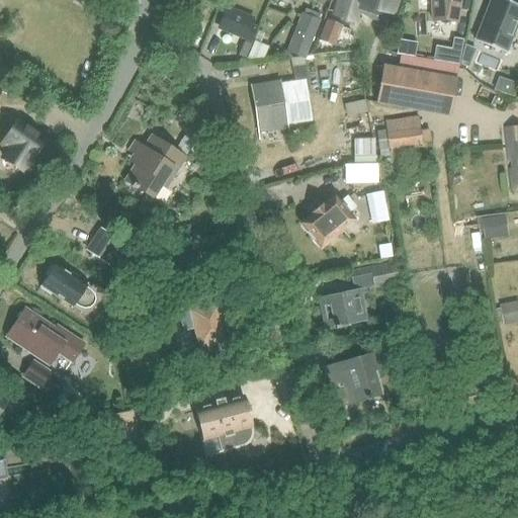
[(361,2),(393,12),(397,0),(338,0),(334,14),(333,14),(355,21),(361,2)]
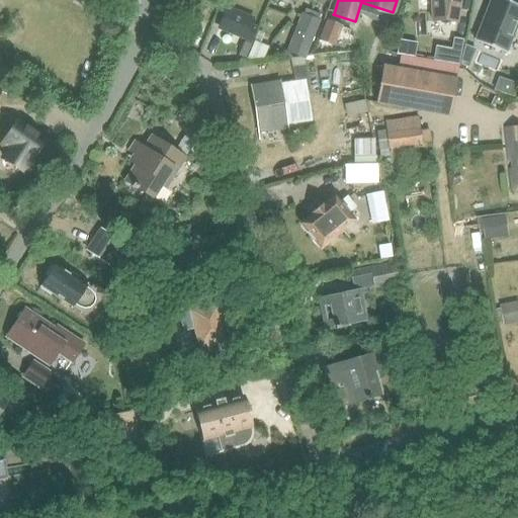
[(430,0),(432,22),(438,22),(441,24),(445,25),(448,22),(455,23),(458,0),(430,0)]
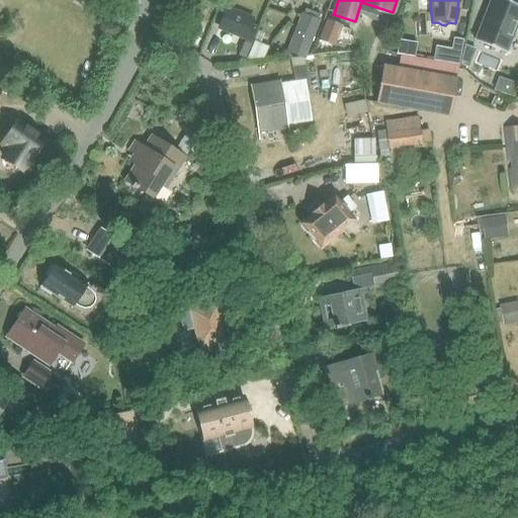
[(517,6),(502,0),(491,0),(473,44),(504,56),(517,22),(517,6)]
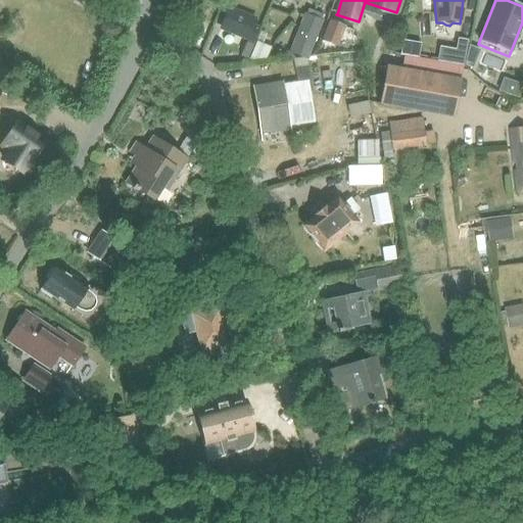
[(221,27),(246,37),(255,41),(260,28),(253,25),(255,20),(229,8),(221,27)]
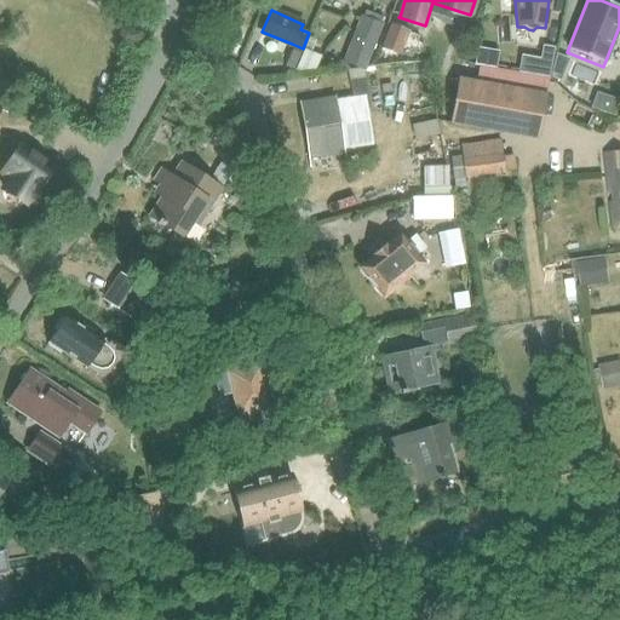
[(345,62),(363,69),(383,18),(365,11),(345,62)]
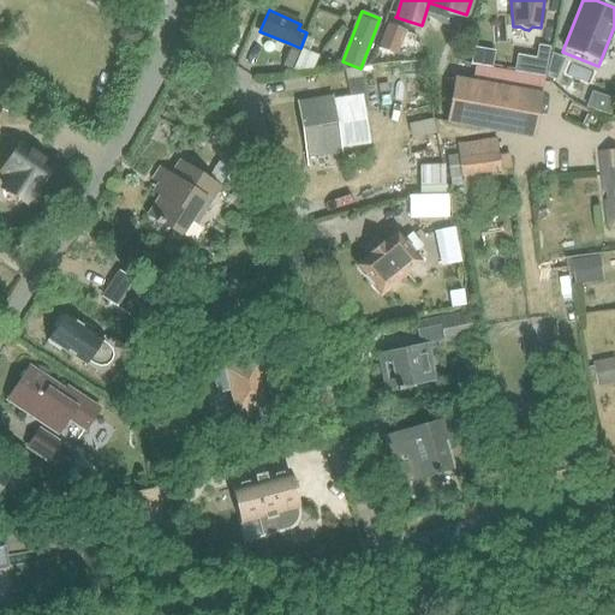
[(387,24),(377,48),(398,57),(407,33),(387,24)]
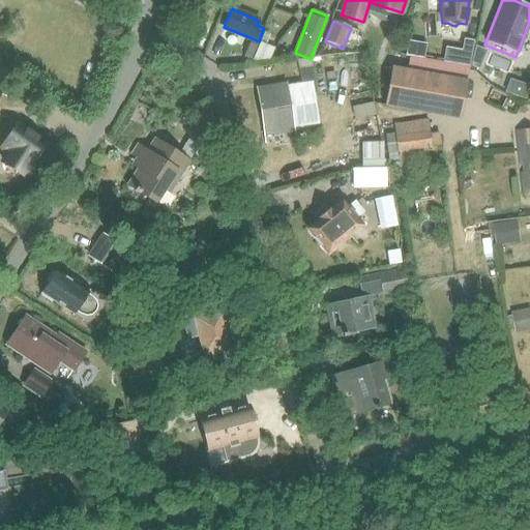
[(274,49),(259,41),(251,63),(268,63),(274,49)]
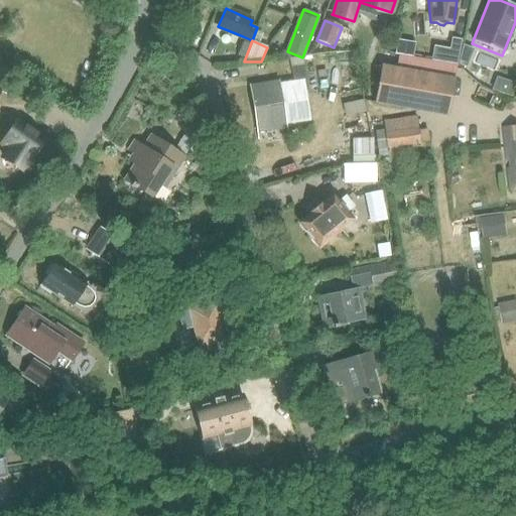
[(397,40),(395,53),(412,55),(414,42),(397,40)]
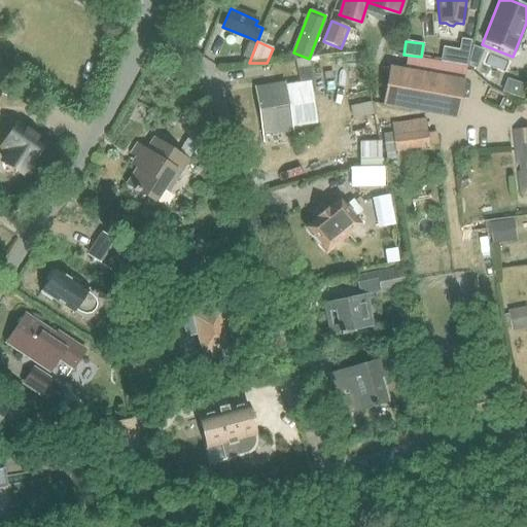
[(444,48),(441,62),(466,66),(470,42),(461,41),(459,51),(444,48)]
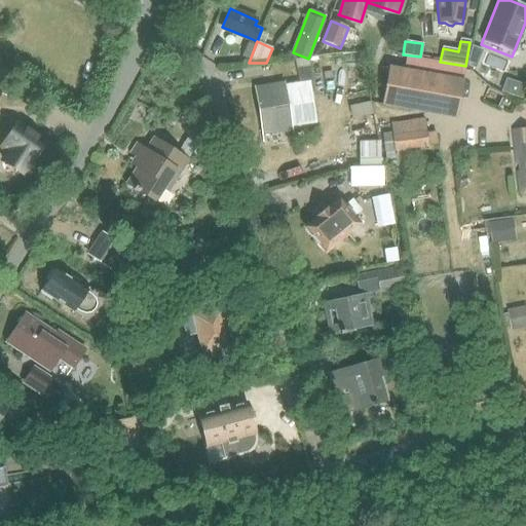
[(247,42),(240,57),(249,60),(255,45),(247,42)]
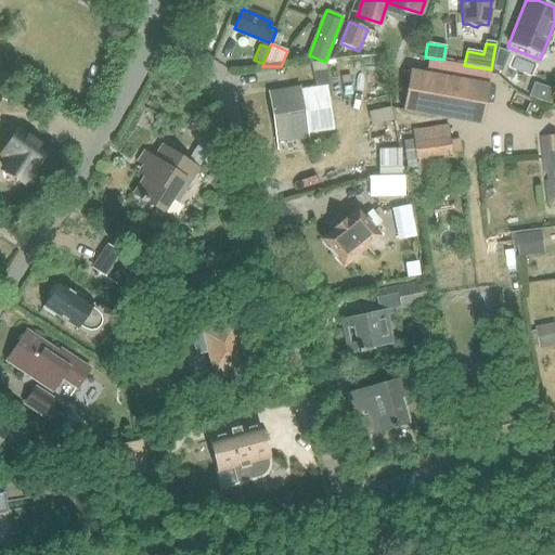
[(498,49),(493,69),(501,73),(508,53),(498,49)]
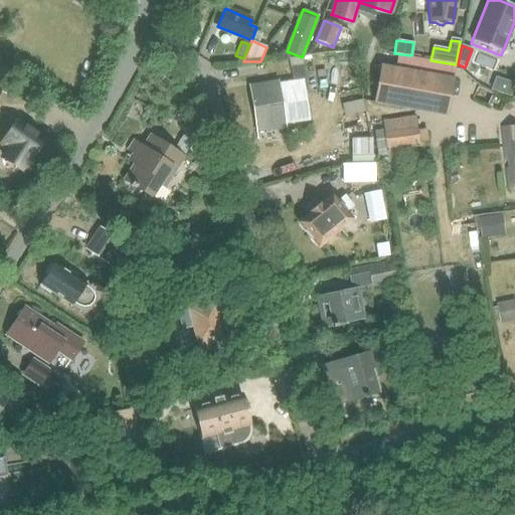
[(277,81),(249,86),(256,131),(285,126),(284,123),(309,119),(307,107),(301,108),(299,91),(307,90),(303,65),(301,57),(290,58),(291,67),(294,82),(278,86),(277,81)]
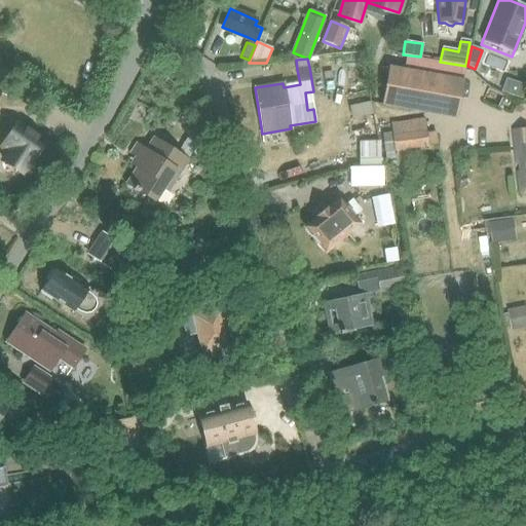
[(388,67),(381,105),(413,110),(416,91),(460,99),(463,80),(448,77),(403,69),(388,67)]
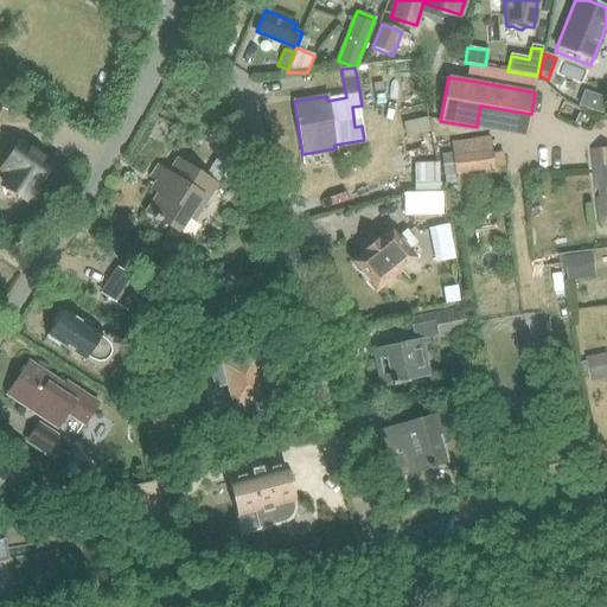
[(585,91),(580,106),(601,114),(606,98),(585,91)]
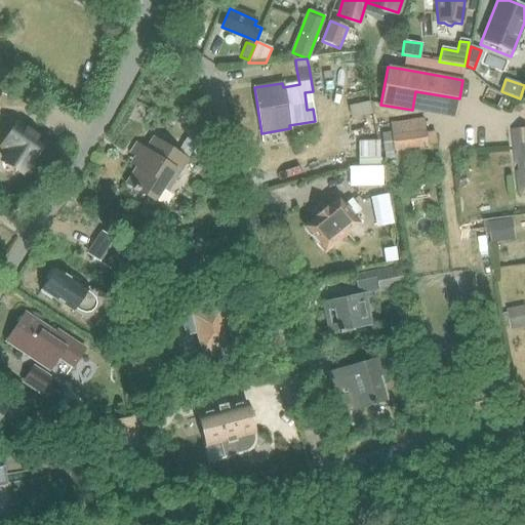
[(368,103),(349,107),(351,118),(371,114),(368,103)]
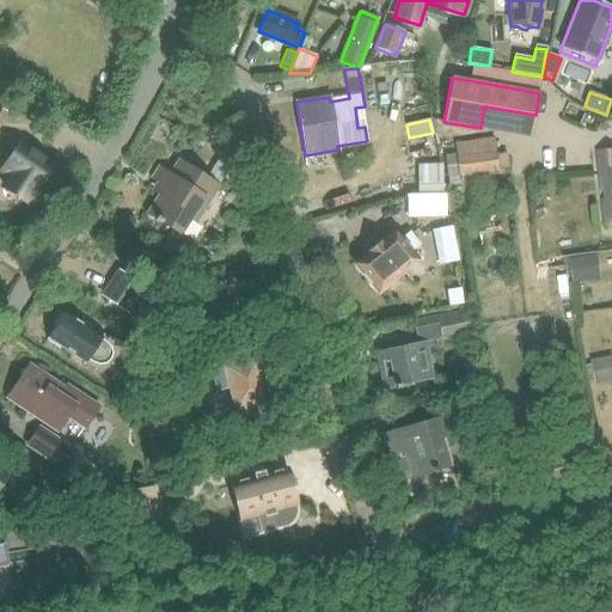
[(445,157),(448,176),(508,169),(506,152),(496,153),(494,139),(454,144),(457,155),(445,157)]
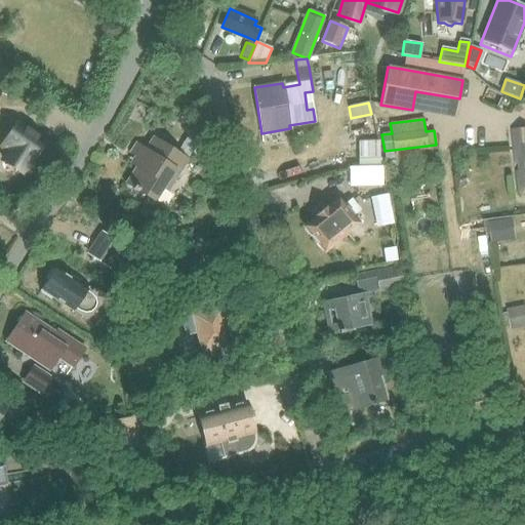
[(1,148),(9,153),(2,162),(22,175),(44,142),(17,123),(1,148)]
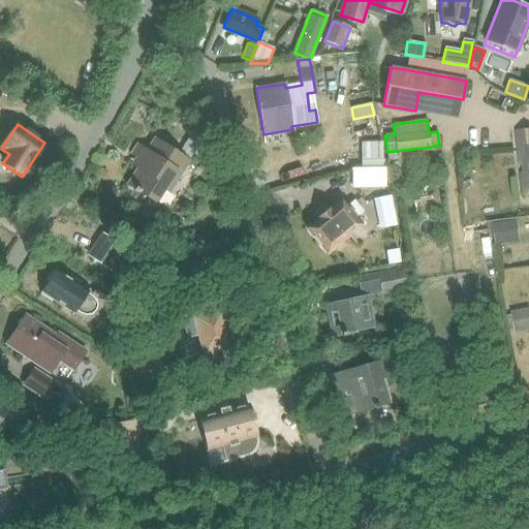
[(528,129),(517,131),(519,148),(524,195),(528,194),(528,129)]
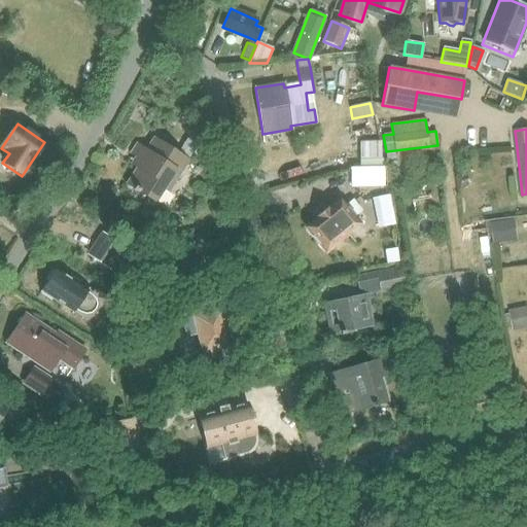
[(167,191),(187,161),(151,138),(144,149),(136,144),(131,153),(140,160),(136,167),(138,168),(127,184),(154,202),(164,189),(167,191)]
